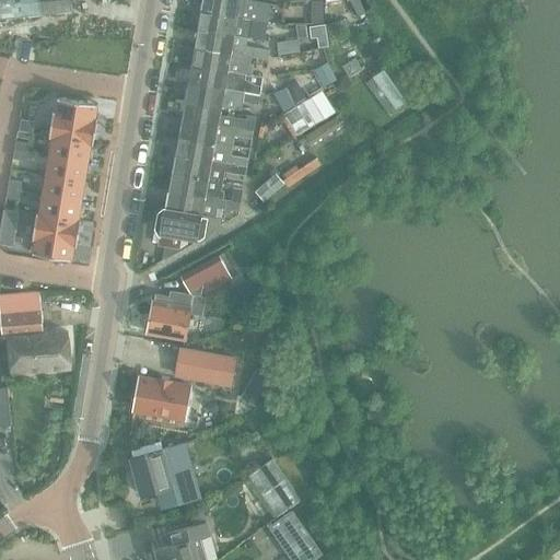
[(0,0),(0,20),(73,14),(71,0),(0,0)]
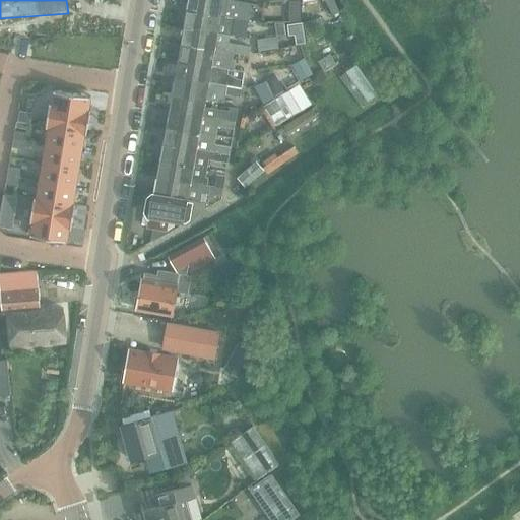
[(188,0),(187,10),(249,21),(252,4),(226,0),(188,0)]
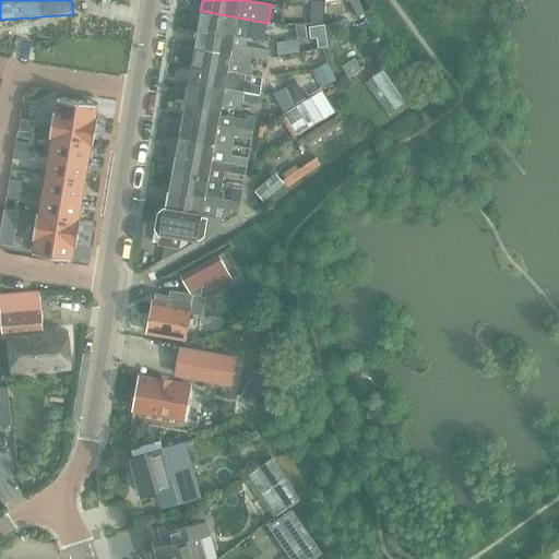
[(357,0),(349,0),(348,1),(357,16),(365,13),(357,0)]
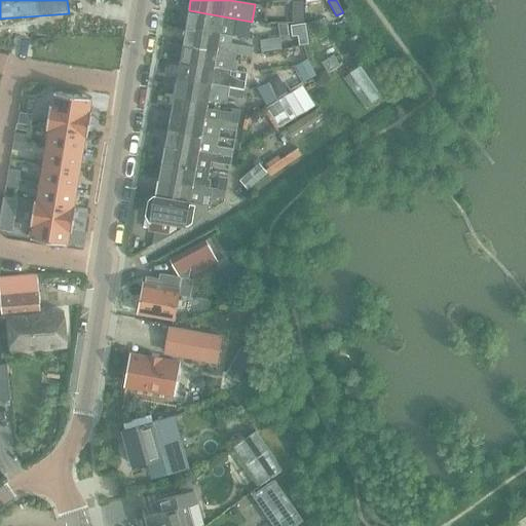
[(304,1),(293,1),(293,11),(304,11),(304,1)]
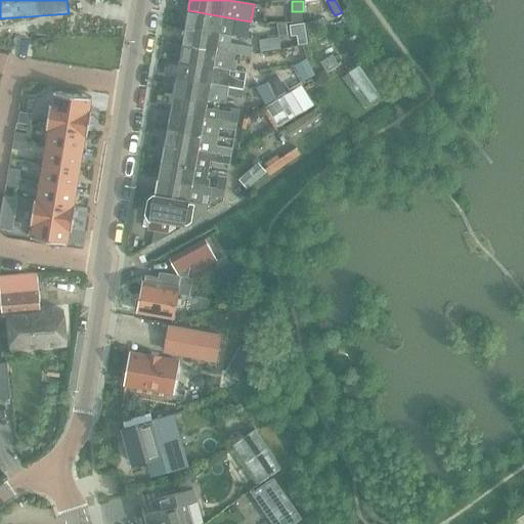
[(251,22),(188,10),(185,28),(232,36),(248,39),(251,22)]
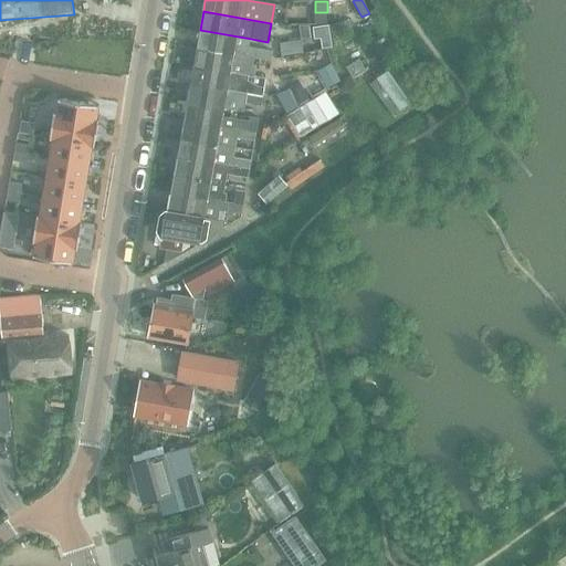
[(371,19),(369,21),(374,28),(376,27),(379,24),(375,17),(371,19)]
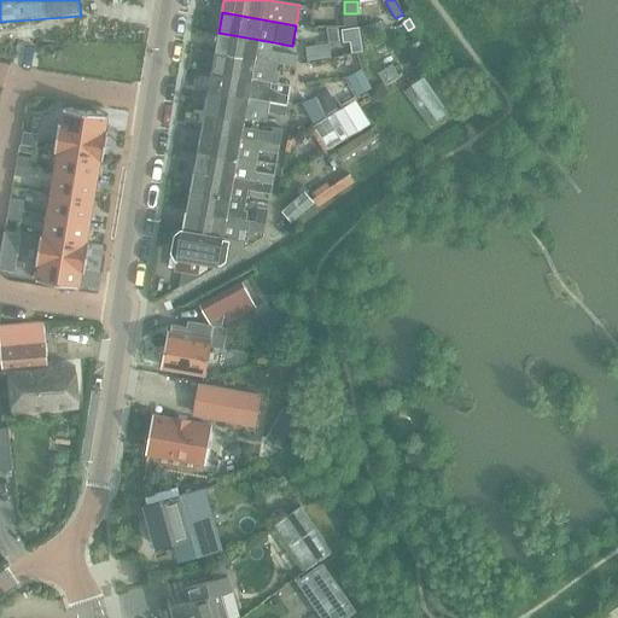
[(374,25),(361,28),(363,41),(377,39),(374,25)]
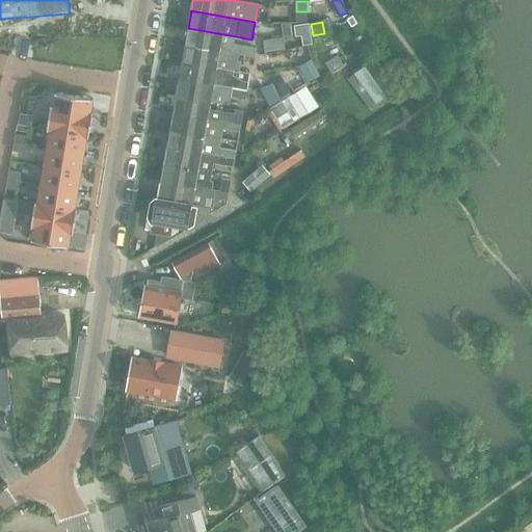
[(310,24),(294,26),(296,37),(301,36),(302,46),(312,45),(310,24)]
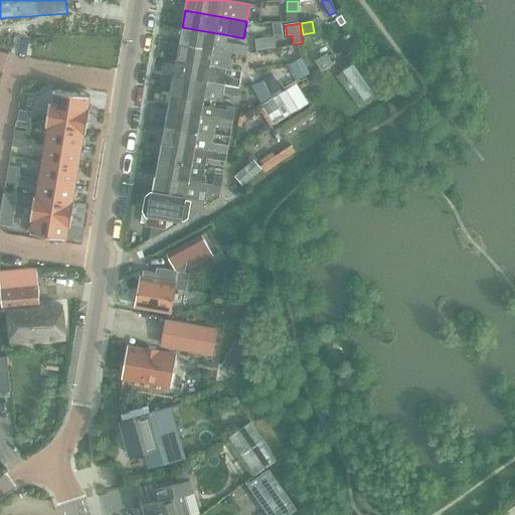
[(182,27),(179,43),(246,54),(247,47),(226,43),(228,35),(182,27)]
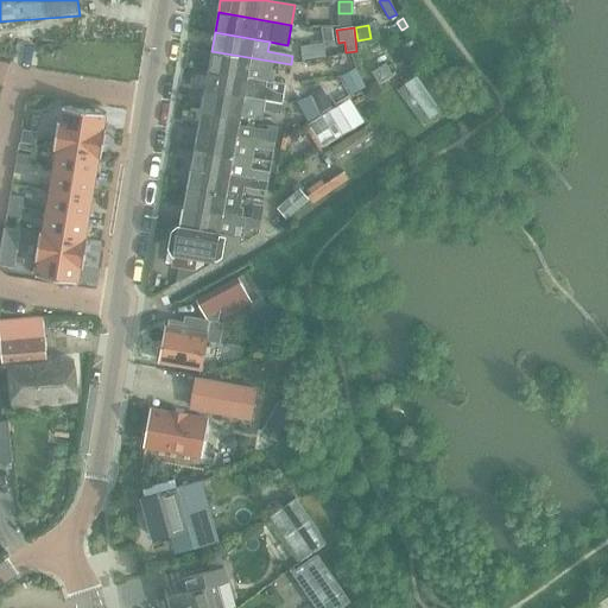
[(290,74),(291,64),(211,51),(208,71),(274,82),(276,73),(276,71),(290,74)]
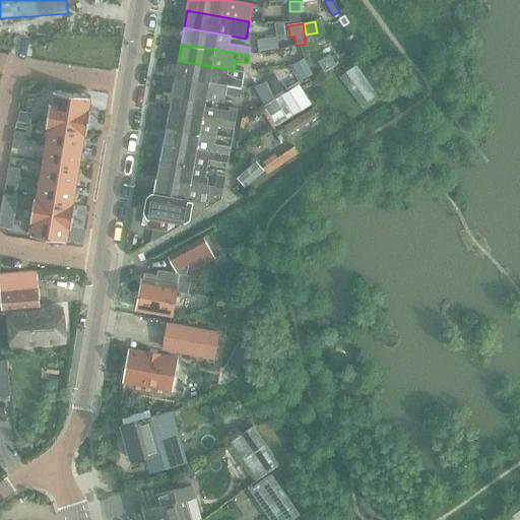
[(388,87),(367,58),(340,76),(361,107),(388,87)]
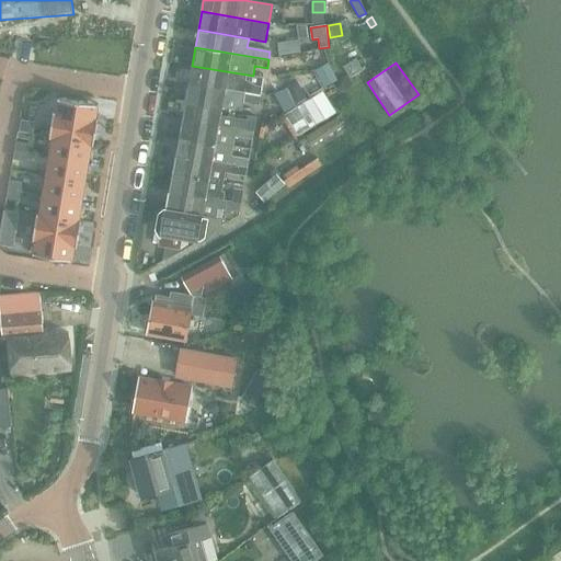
[(264,78),(253,76),(192,66),(190,82),(261,95),(262,87),(264,78)]
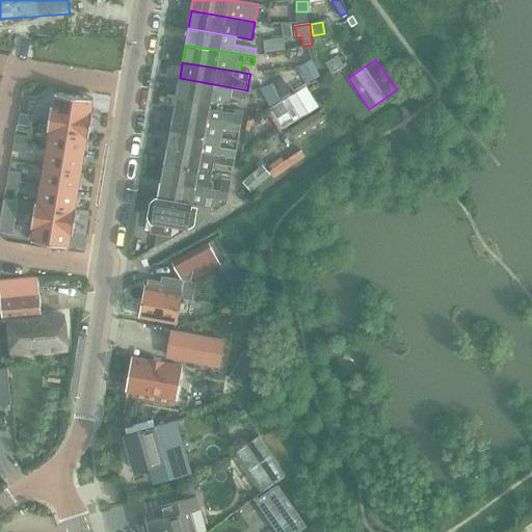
[(312,62),(299,69),(307,83),(319,76),(312,62)]
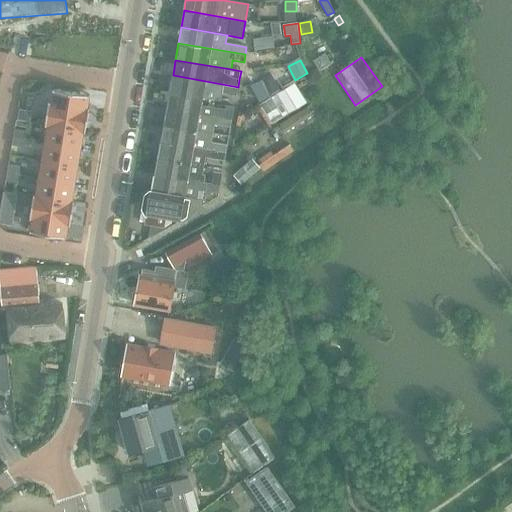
[(236,96),(238,87),(173,75),(170,92),(203,98),(217,100),(217,101),(221,102),(223,93),(236,96)]
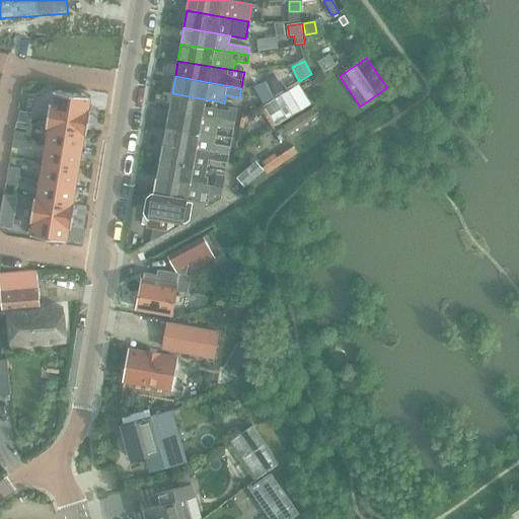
[(266,82),(253,86),(260,97),(271,91),(266,82)]
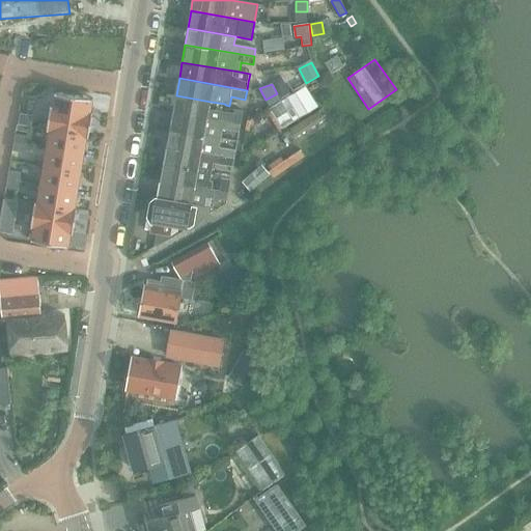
[(285,84),(276,89),(281,99),(290,93),(285,84)]
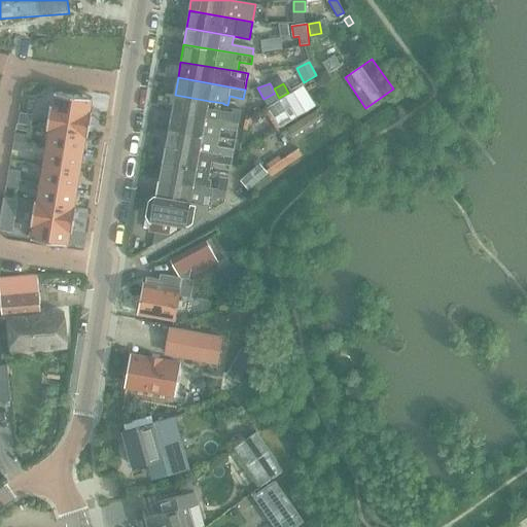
[(303,85),(268,107),(280,128),(316,106),(303,85)]
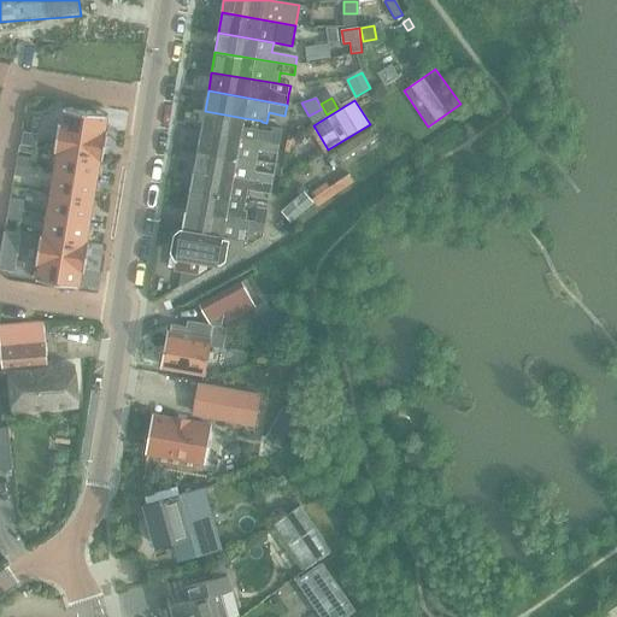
[(65,109),(64,107),(64,110),(62,123),(59,123),(54,152),(57,152),(100,159),(103,159),(104,158),(105,146),(105,144),(107,133),(107,130),(105,130),(107,117),(107,115),(106,115),(87,111),(84,111),(65,109)]
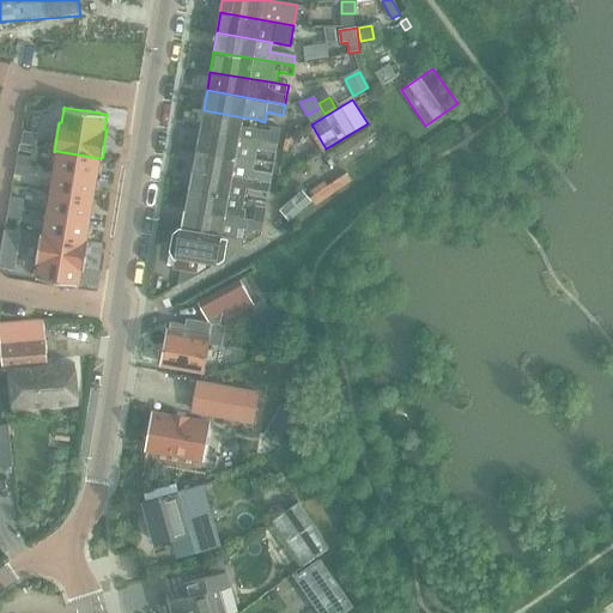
[(269,131),(241,127),(243,117),(204,110),(200,129),(278,144),(280,128),(271,126),(269,131)]
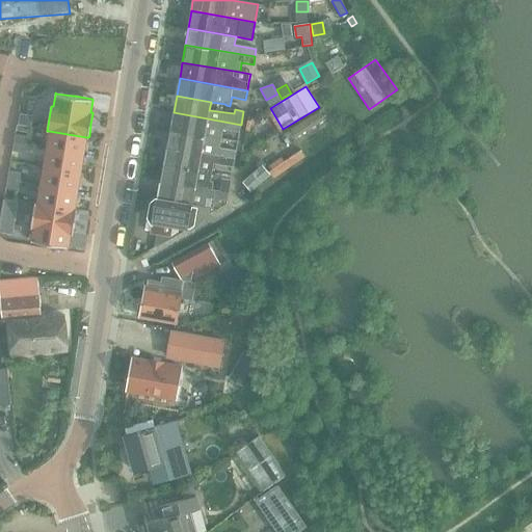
[(319,111),(290,130),(295,138),(324,121),(319,111)]
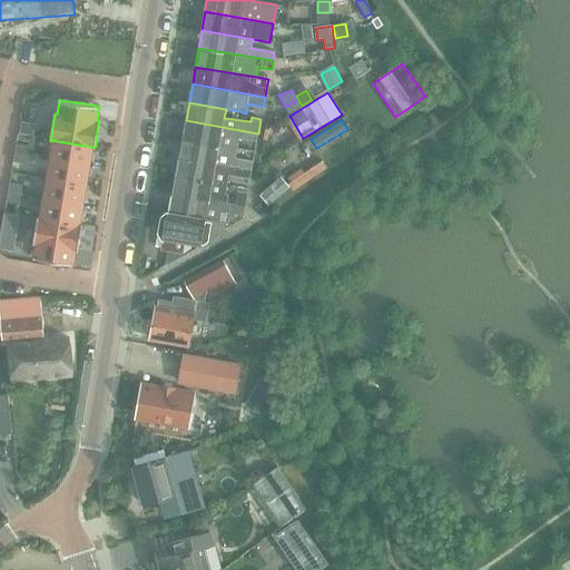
[(257,143),(258,134),(186,120),(183,139),(239,149),(241,140),(257,143)]
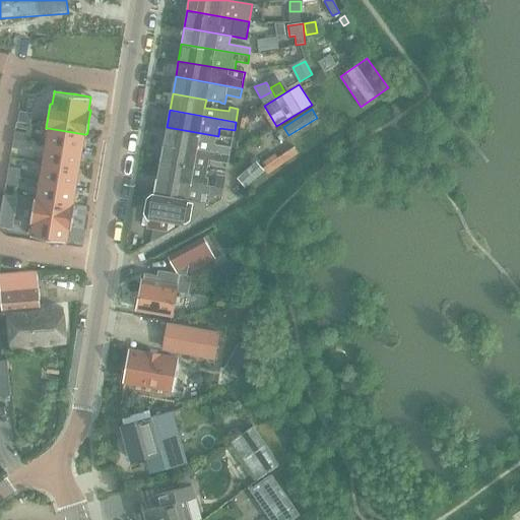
[(19,112),(17,122),(30,124),(33,114),(19,112)]
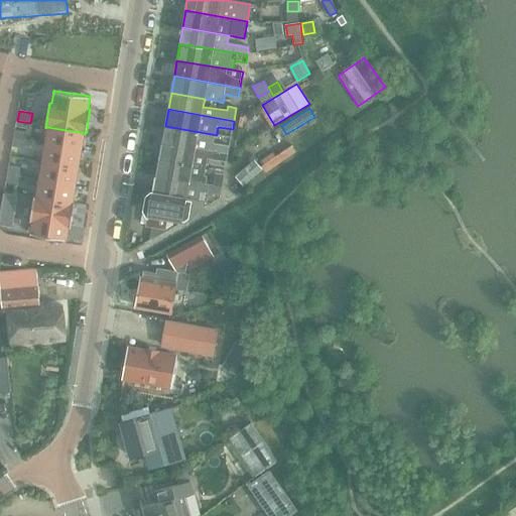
[(215,143),(217,135),(165,126),(162,142),(228,154),(230,146),(215,143)]
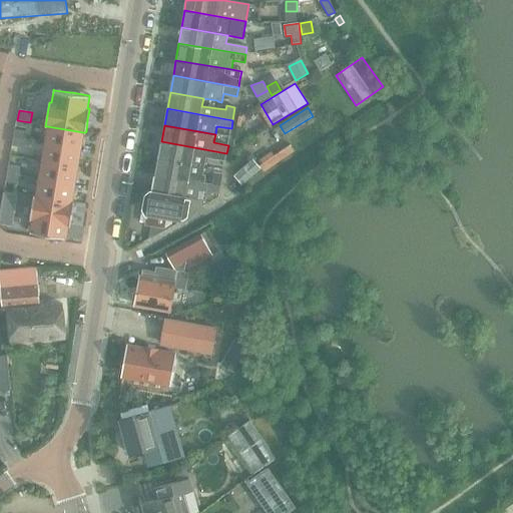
[(44,143),(81,149),(83,132),(47,126),(44,143)]
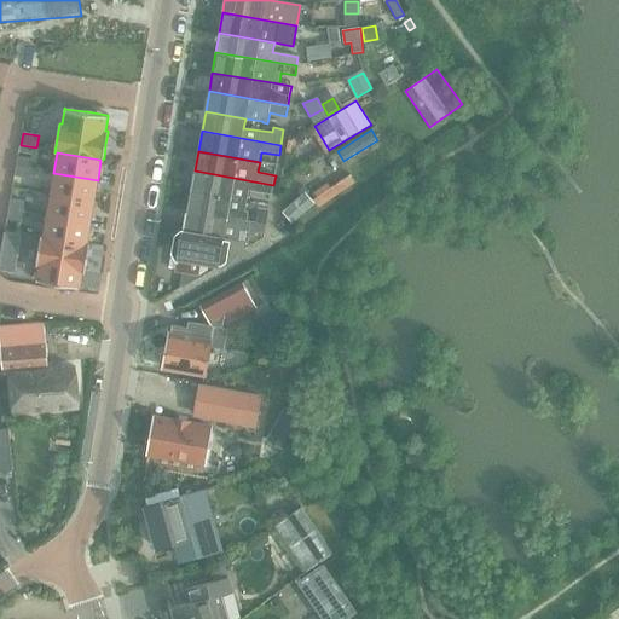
[(16,166),(30,168),(32,160),(17,157),(16,166)]
